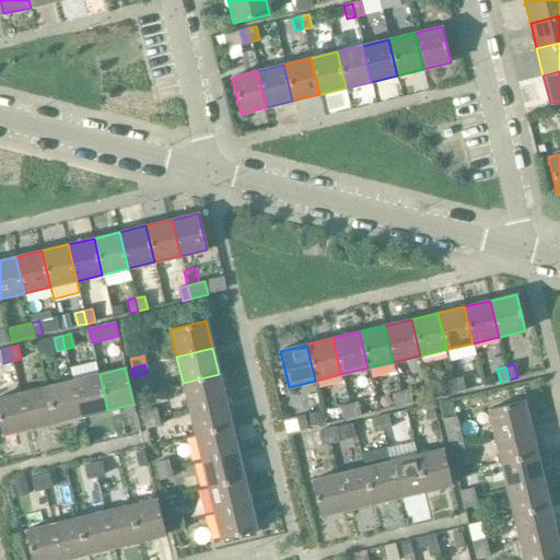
[(100,374),(72,380),(81,417),(107,410),(100,374)]
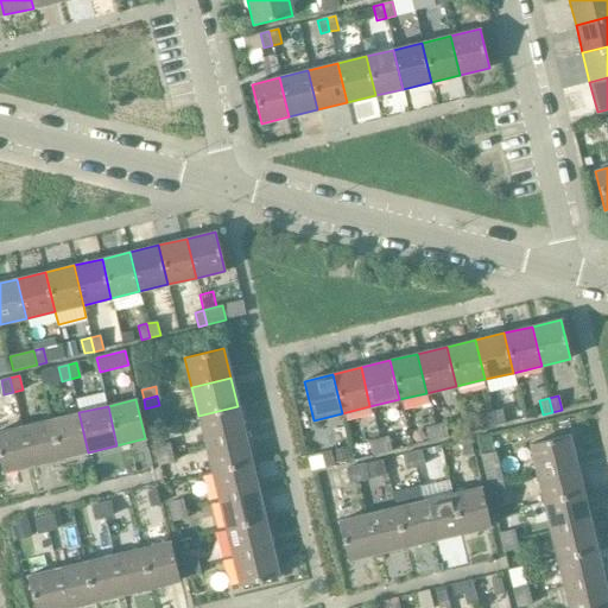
[(238,406),(198,416),(206,443),(245,434),(238,406)]
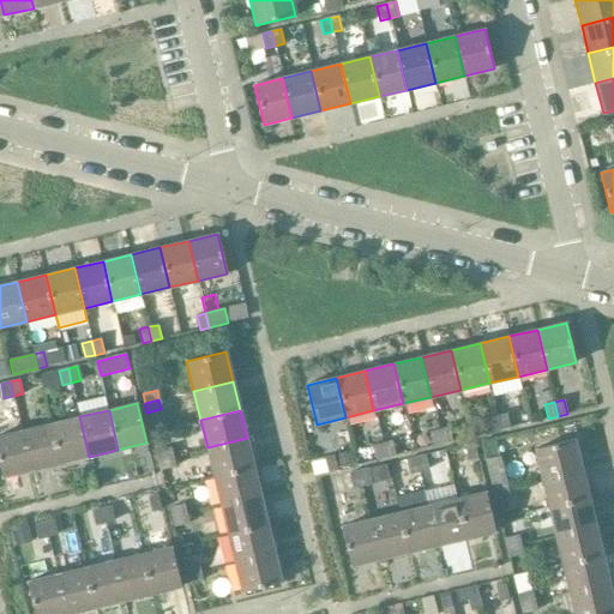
[(506,414),(498,416),(501,429),(510,428),(506,414)]
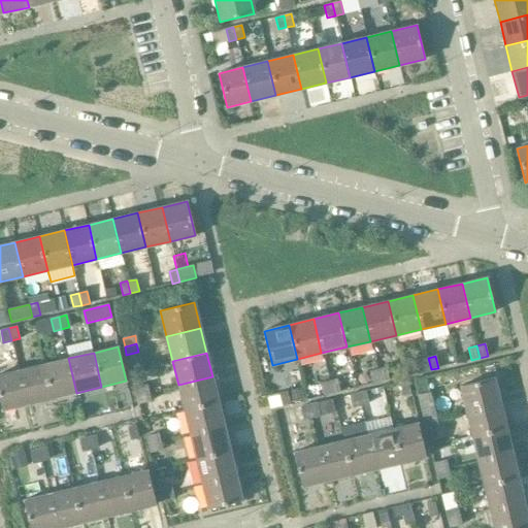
[(68,358),(43,364),(52,398),(76,393),(68,358)]
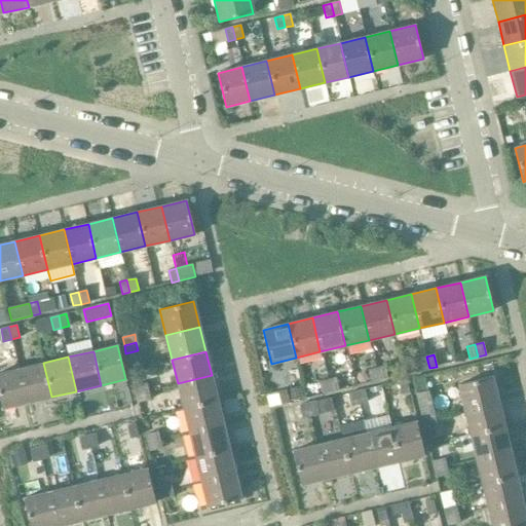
[(420,370),(429,368),(426,357),(417,359),(420,370)]
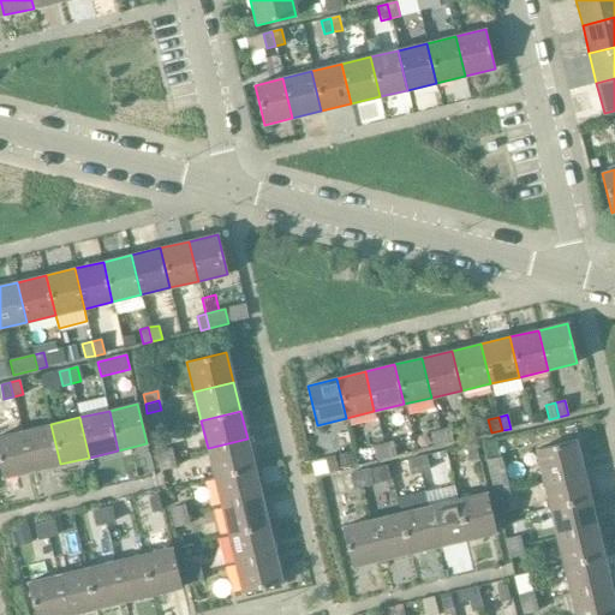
[(51,424),(22,431),(31,471),(60,464),(51,424)]
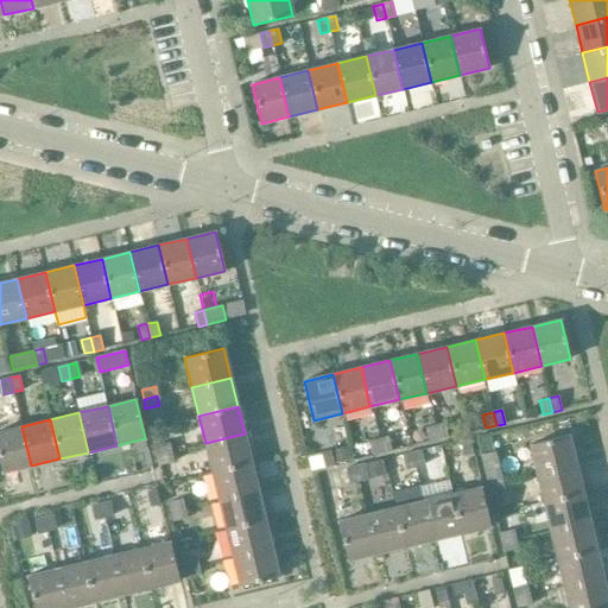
[(444,423),(435,425),(438,439),(448,437),(444,423)]
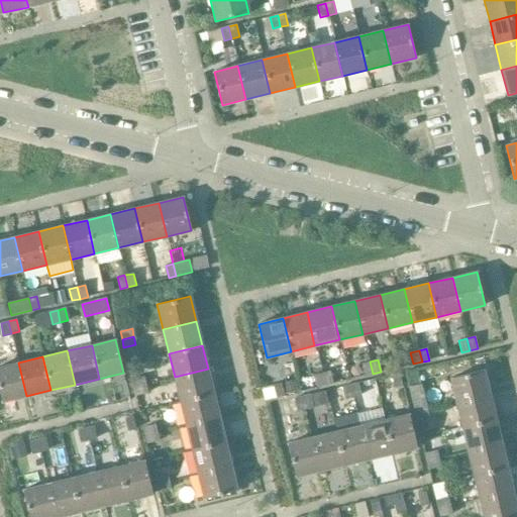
[(365,376),(373,374),(370,362),(362,364),(365,376)]
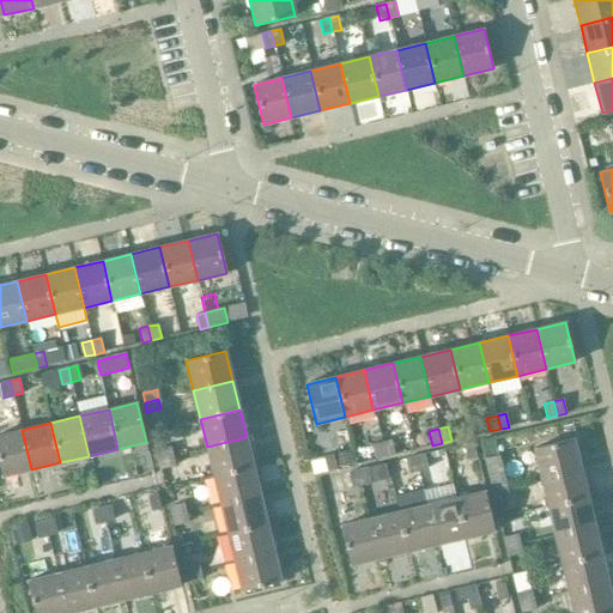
[(22,430),(0,435),(0,467),(2,477),(31,469),(22,430)]
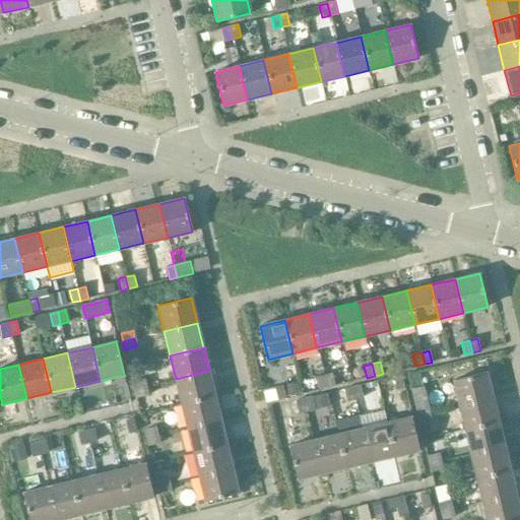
[(209,371),(176,379),(181,402),(214,394),(209,371)]
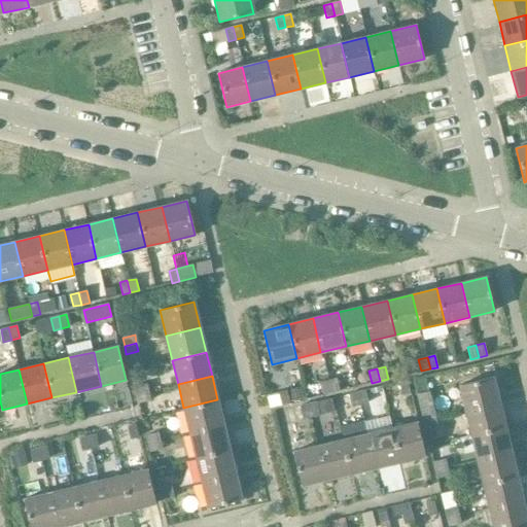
[(493,377),(459,385),(465,411),(499,402),(493,377)]
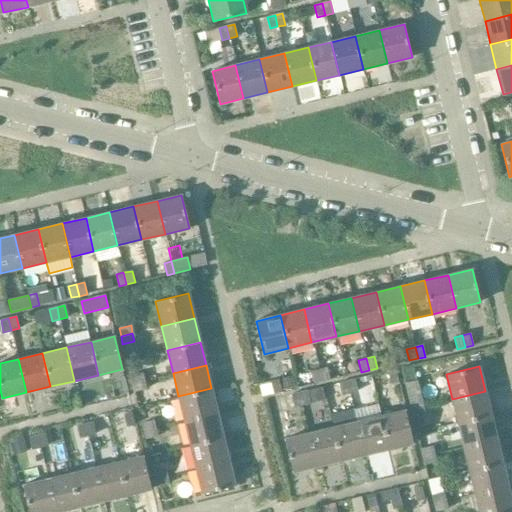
[(326,368),(319,370),(321,381),(329,379),(326,368)]
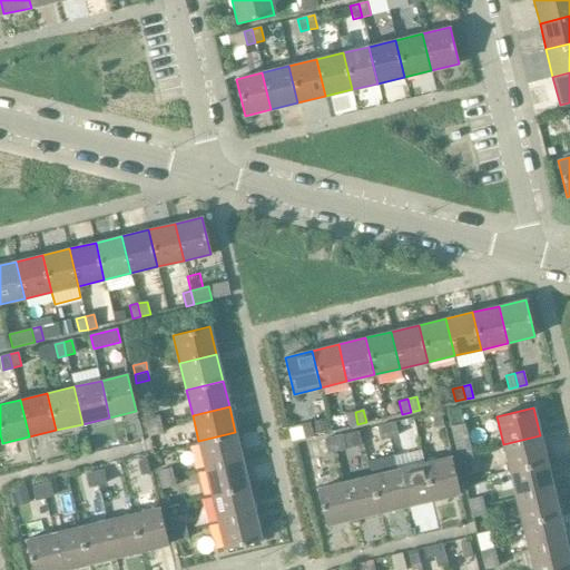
[(440,411),(431,413),(434,426),(443,424),(440,411)]
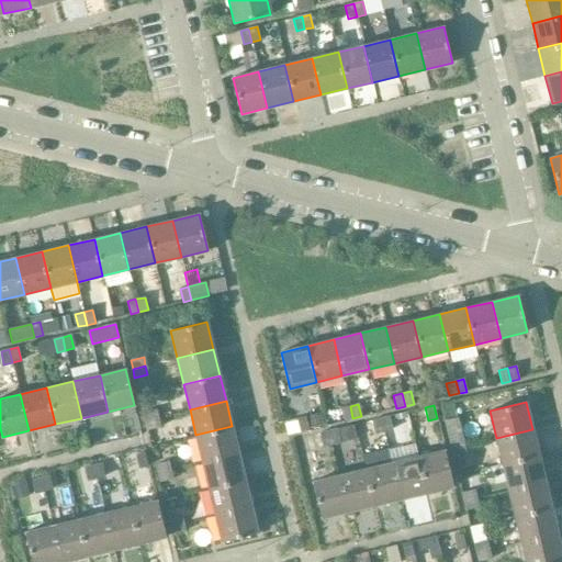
[(345,420),(352,418),(350,406),(341,407),(345,420)]
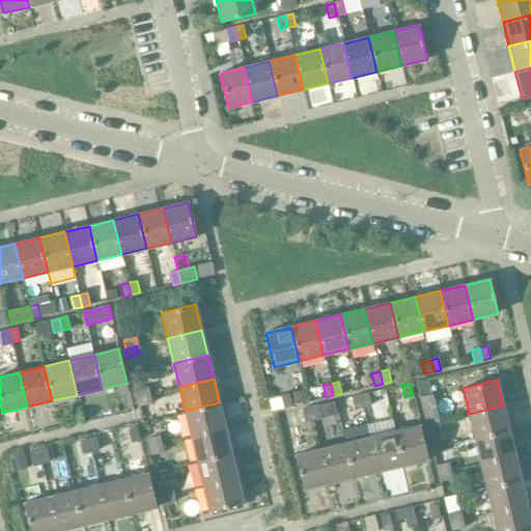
[(135,390),(137,397),(149,394),(147,387),(135,390)]
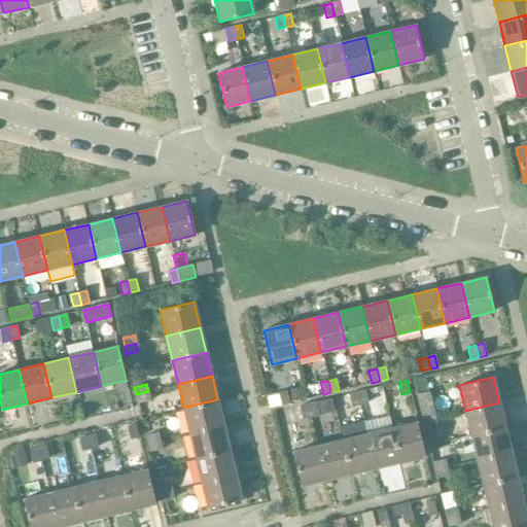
[(278,392),(281,405),(289,402),(286,390),(278,392)]
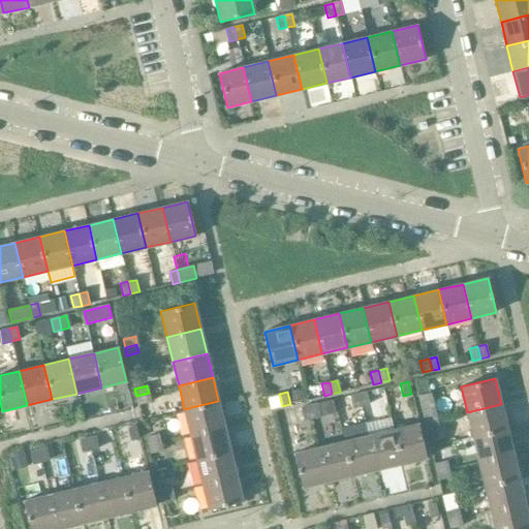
[(367,392),(358,394),(361,406),(369,404),(367,392)]
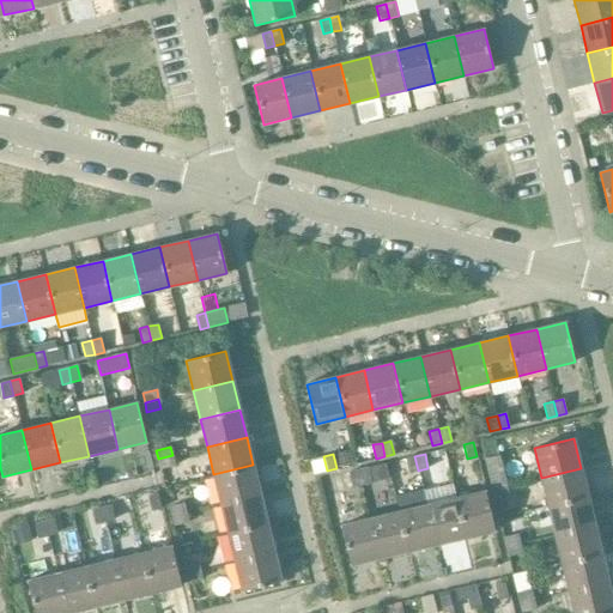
[(173,455),(158,459),(161,469),(175,466),(173,455)]
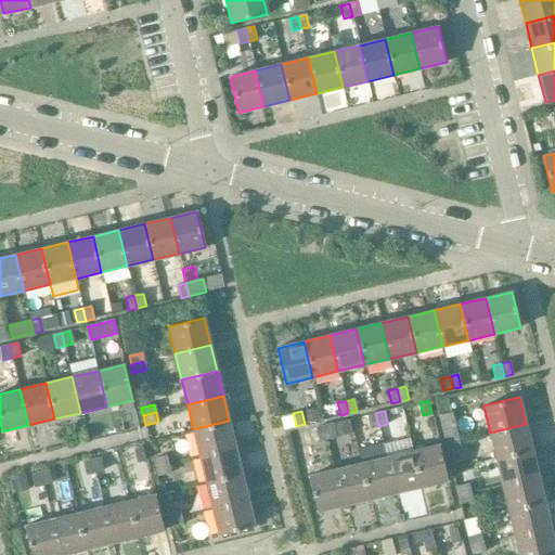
[(375,413),(368,415),(371,428),(378,426),(375,413)]
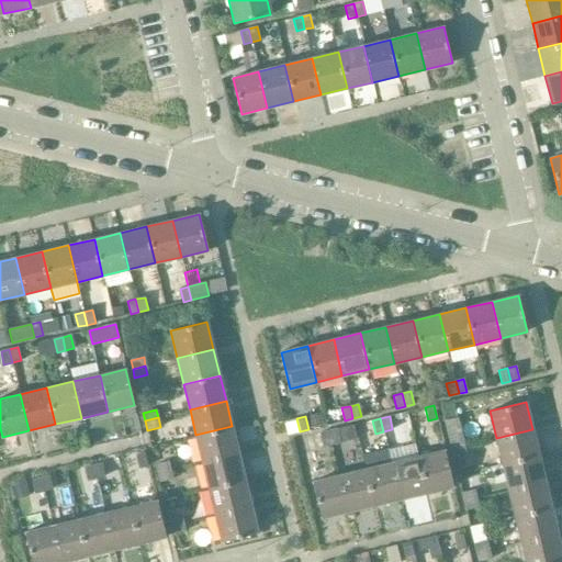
[(457,418),(453,418),(445,420),(451,449),(464,446),(457,418)]
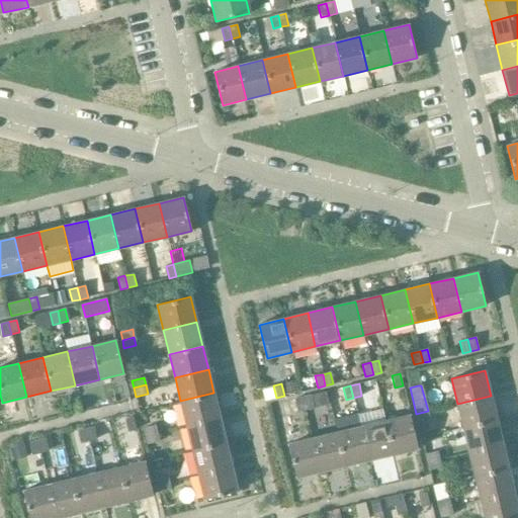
[(213,393),(180,401),(186,426),(220,418),(213,393)]
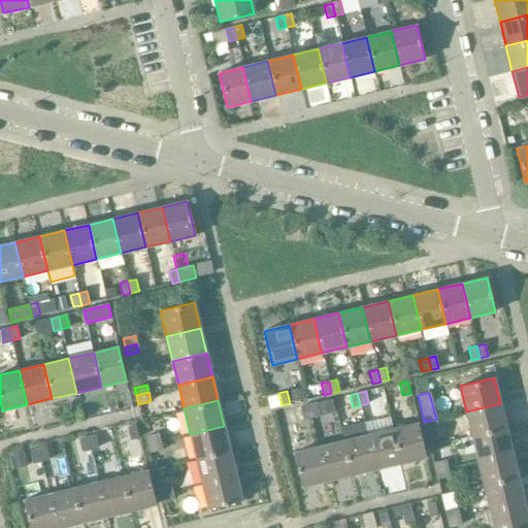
[(317,403),(308,405),(311,417),(320,416),(317,403)]
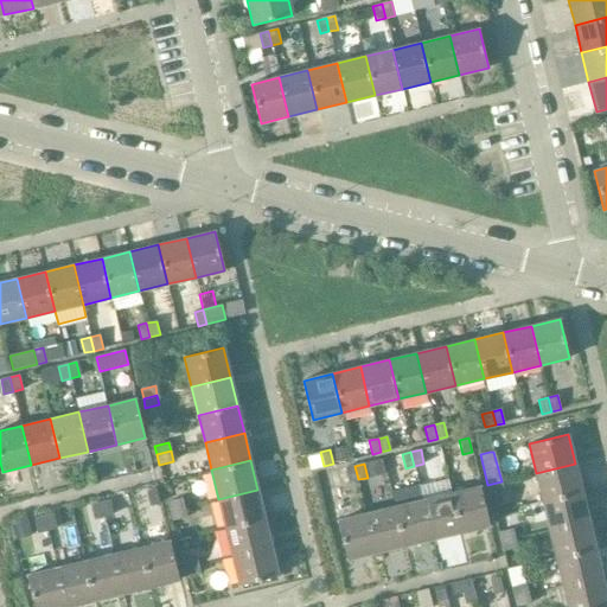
[(575,464),(536,473),(542,502),(581,492),(575,464)]
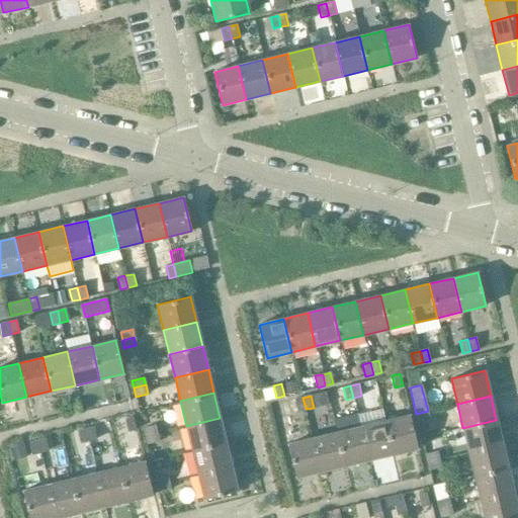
[(303,398),(294,399),(297,411),(306,409),(303,398)]
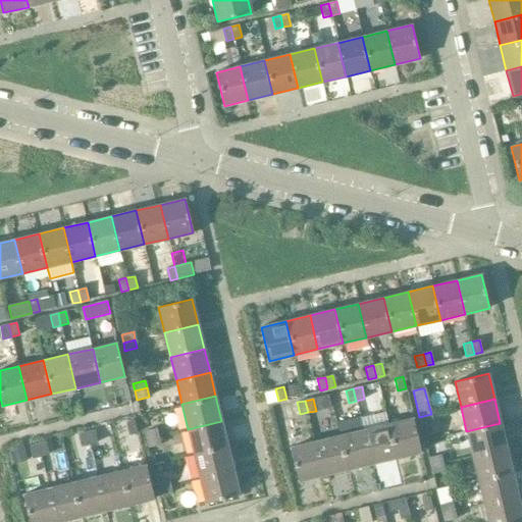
[(431,414),(419,417),(421,425),(433,422),(431,414)]
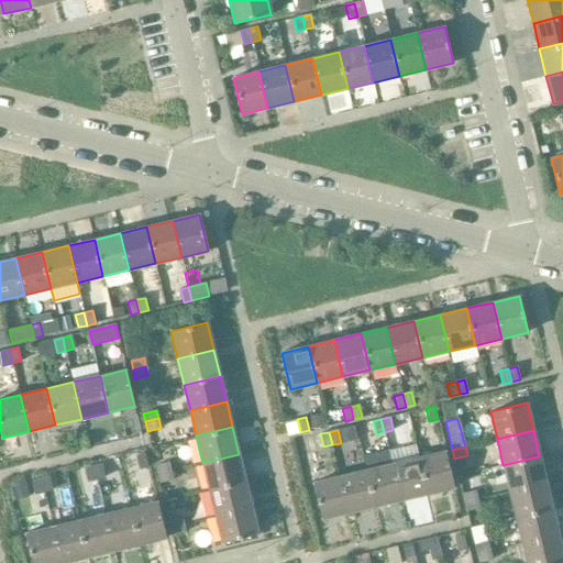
[(445,451),(419,457),(427,494),(454,487),(445,451)]
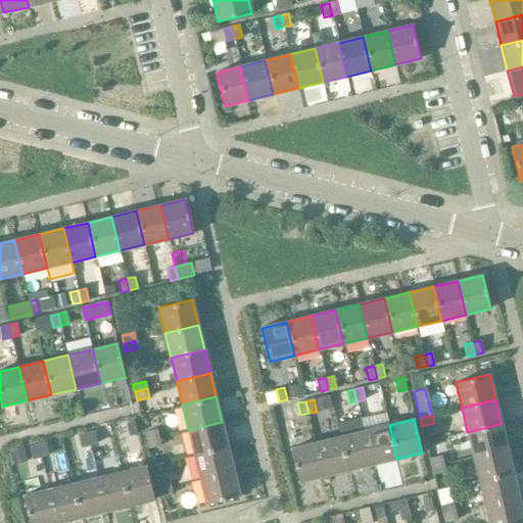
[(134,421),(127,422),(129,434),(137,432),(134,421)]
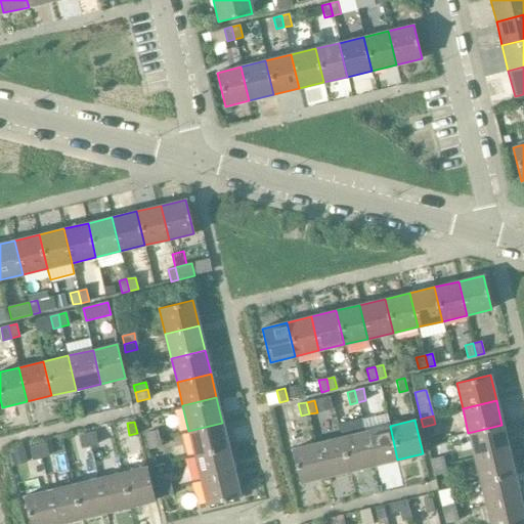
[(222,423),(188,431),(194,454),(228,446),(222,423)]
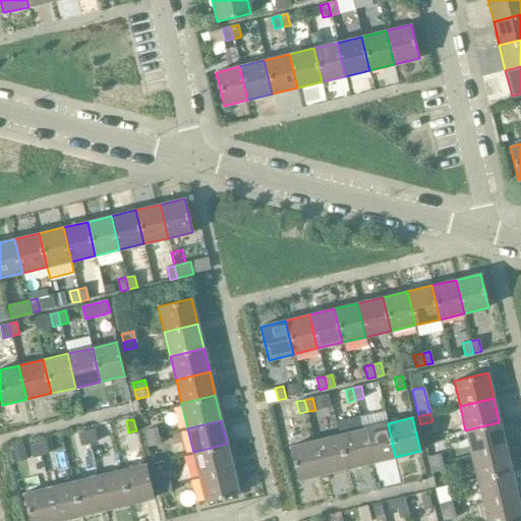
[(499,422),(465,430),(471,455),(505,447),(499,422)]
